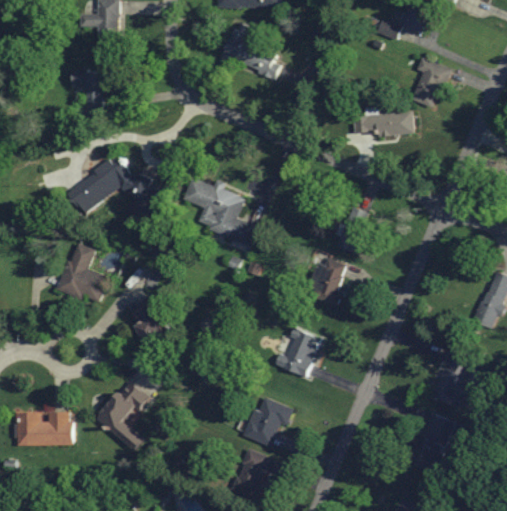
[(94,0),(95,13),(78,13),(78,26),(96,26),(96,53),(117,53),(117,0),(94,0)]
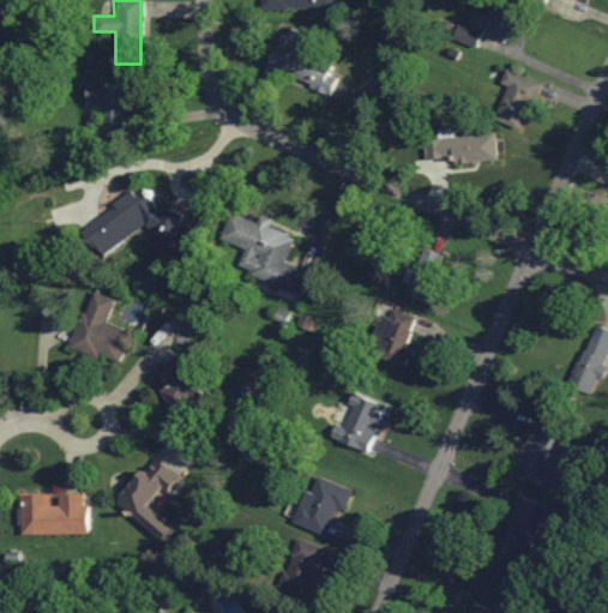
[(481,31),(503,38),(511,11),(486,2),(477,28),(456,20),(451,38),(475,47),(481,31)]
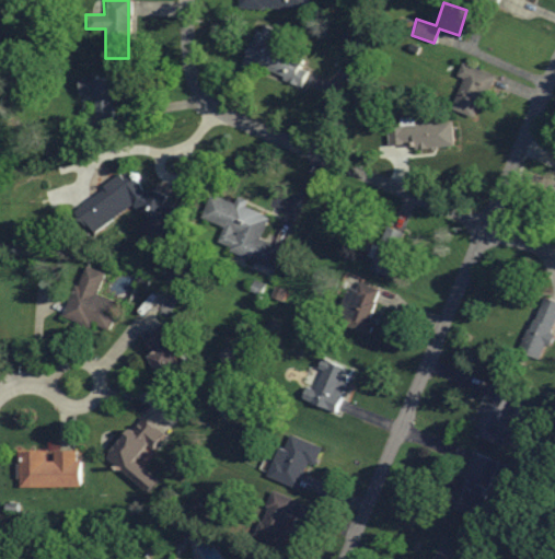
[(273,28),(254,22),(240,67),(299,85),(304,70),(297,68),(300,57),(277,49),(280,41),(269,37),(273,28)]
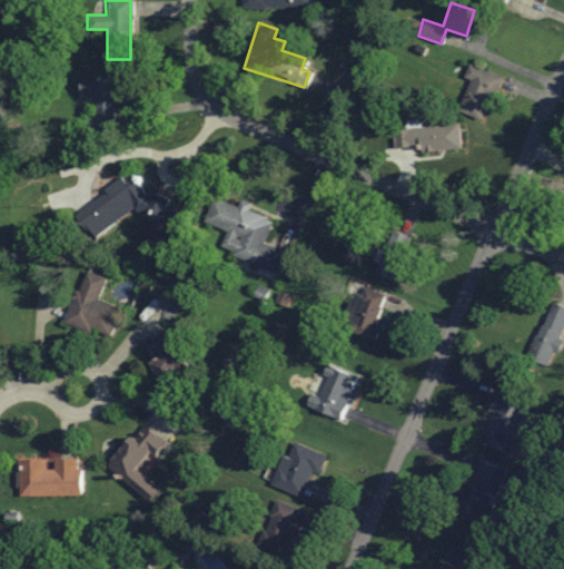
[(498,75),(467,64),(452,107),(482,118),(498,75)]
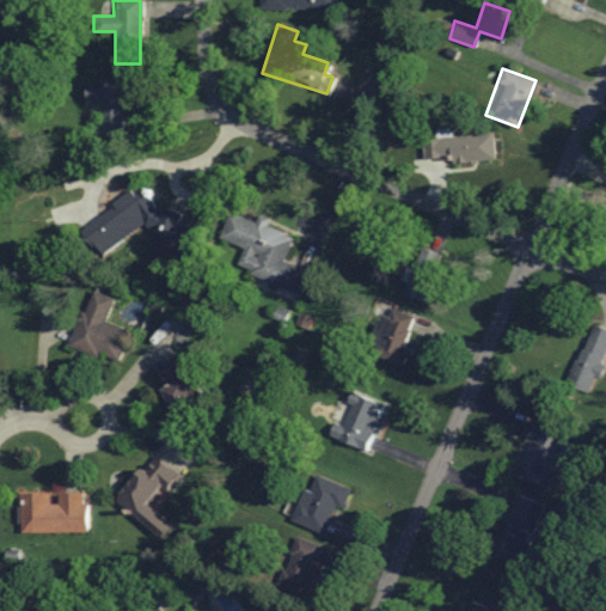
[(130,104),(130,83),(84,83),(84,104),(103,104),(103,135),(117,135),(117,104),(130,104)]
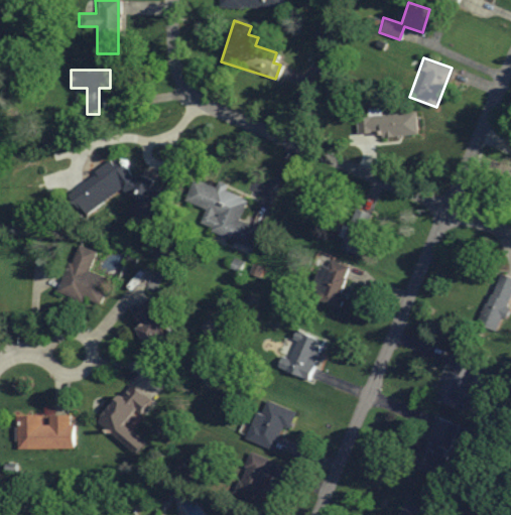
[(414,113),(355,114),(355,136),(414,135),(414,113)]
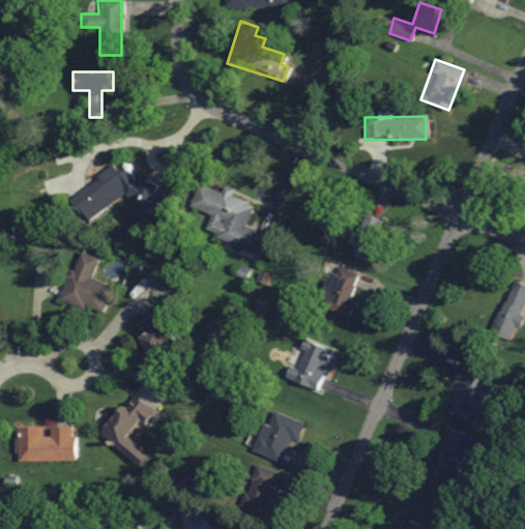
[(120,195),(137,201),(129,222),(149,229),(164,187),(132,177),(125,169),(112,164),(68,197),(67,203),(83,224),(120,195)]
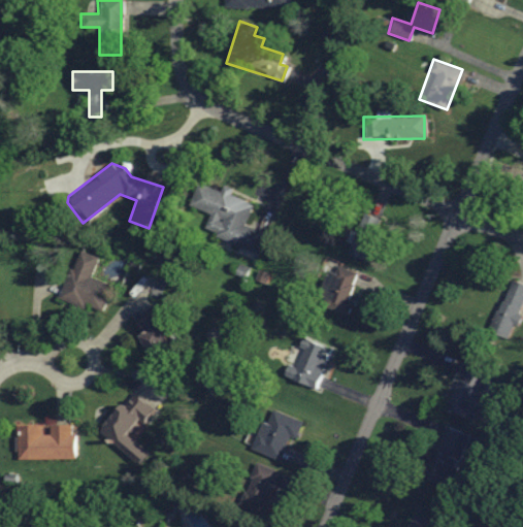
[(208,212),(201,231),(256,251),(263,232),(242,225),(251,203),(228,194),(230,188),(221,185),(219,190),(196,182),(187,204),(208,212)]
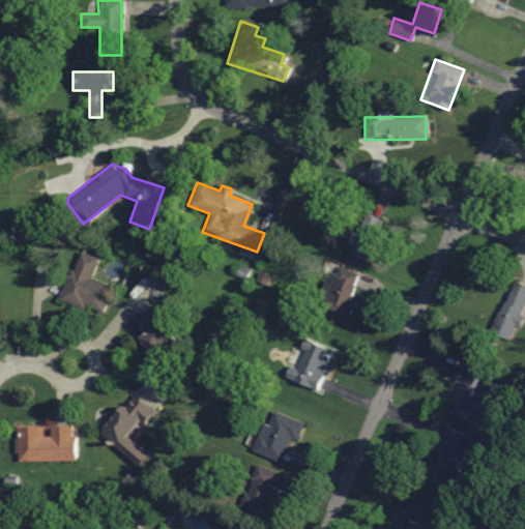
[(346,254),(367,262),(383,222),(362,213),(346,254)]
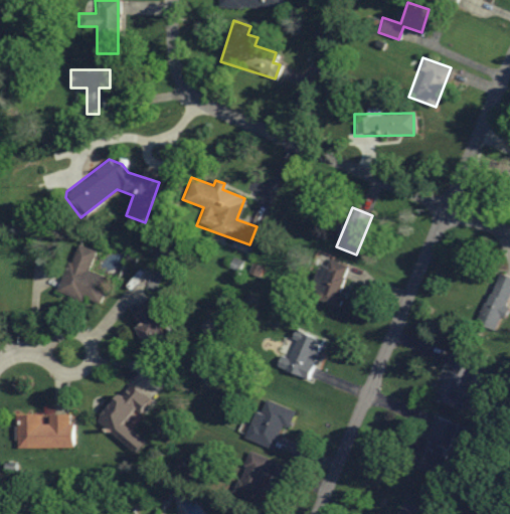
[(89,272),(95,249),(72,243),(59,293),(100,304),(107,277),(89,272)]
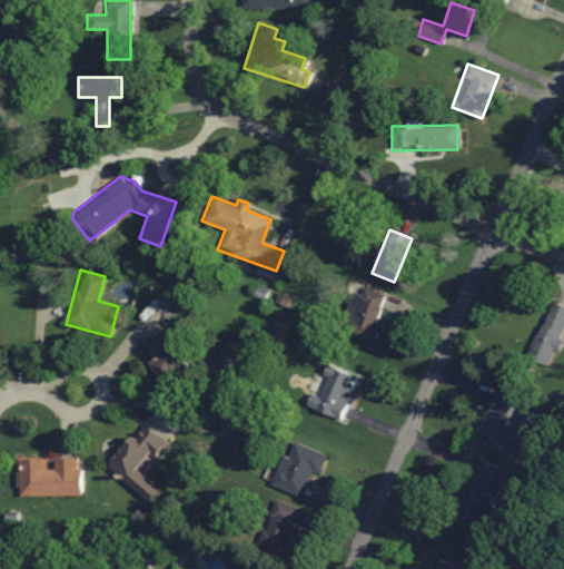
[(356,295),(354,293),(338,315),(363,332),(385,300),(364,285),(356,295)]
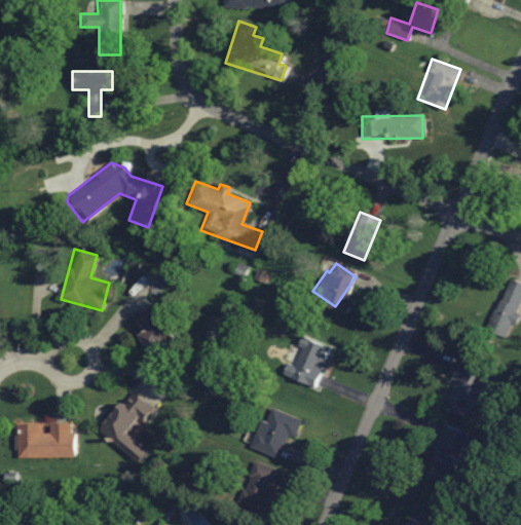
[(506,337),(520,297),(520,283),(507,277),(486,330),(506,337)]
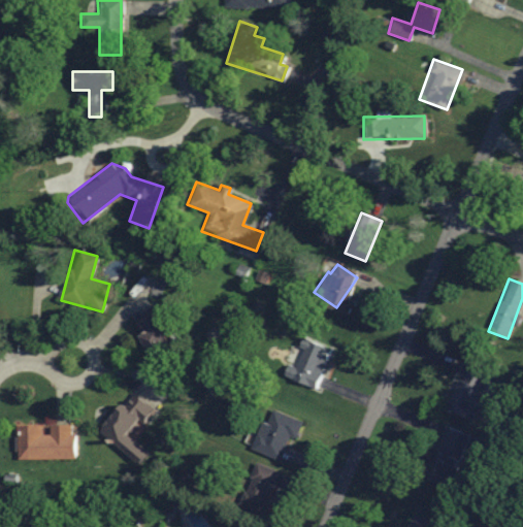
[(152,306),(132,316),(151,359),(171,351),(152,306)]
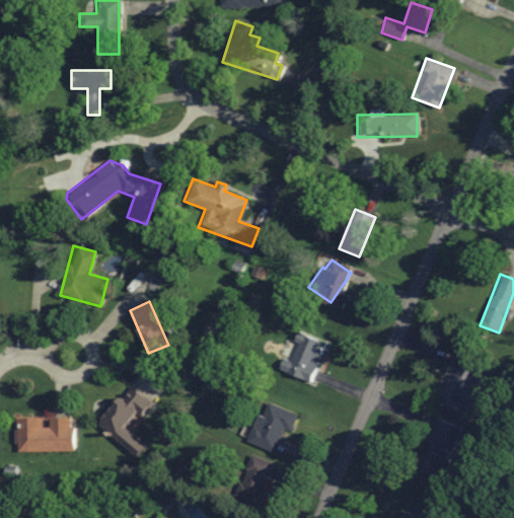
[(323,343),(298,333),(287,359),(282,357),(277,369),(307,381),(323,343)]
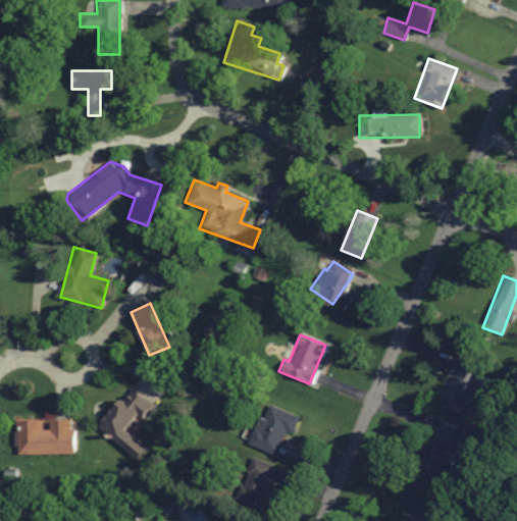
[(475,416),(484,389),(473,385),(480,365),(458,357),(442,405),(475,416)]
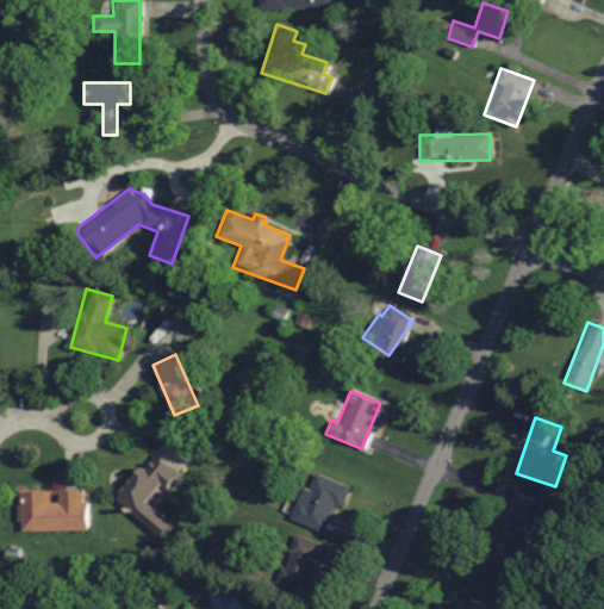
[(176,472),(153,452),(113,498),(157,535),(169,522),(149,504),(176,472)]
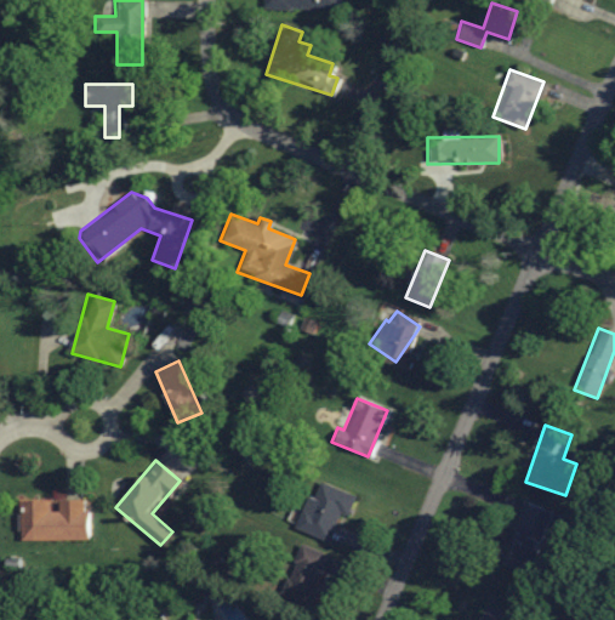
[(328,540),(337,512),(347,516),(354,494),(317,482),(312,498),(305,495),(294,529),(328,540)]
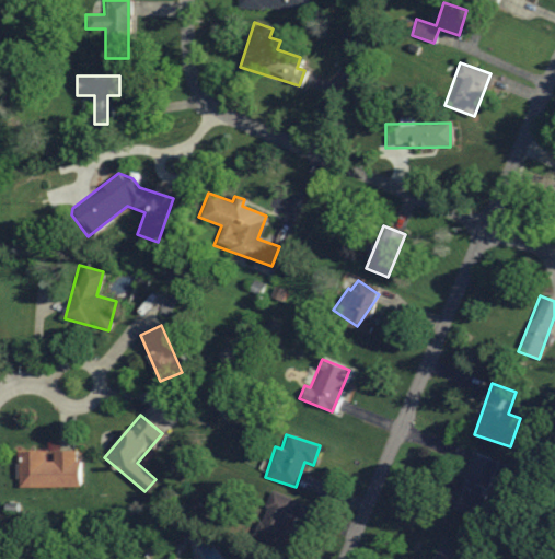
[(79,451),(16,451),(16,487),(79,487),(79,451)]
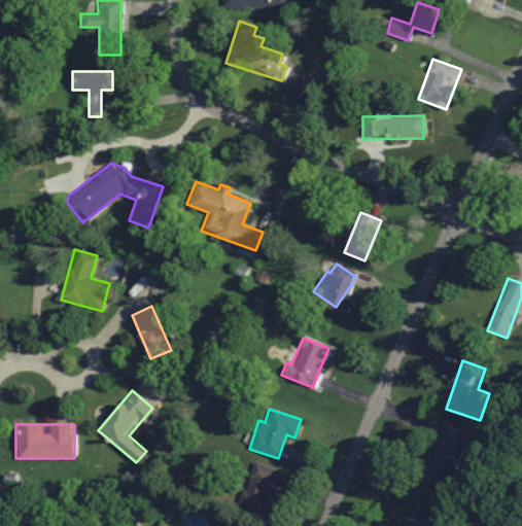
[(275,468),(252,462),(242,500),(266,506),(275,468)]
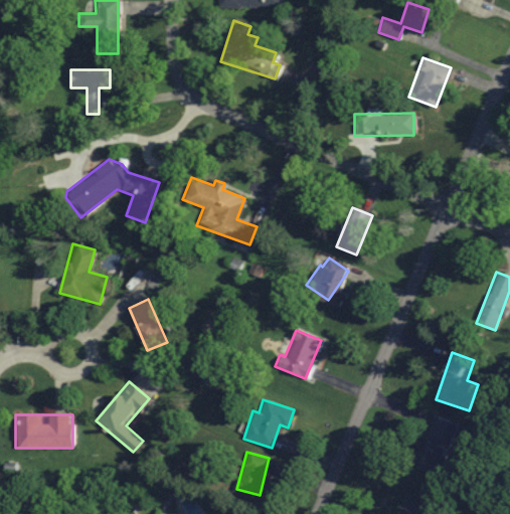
[(422,513),(425,510),(400,501),(395,513),(422,513)]
